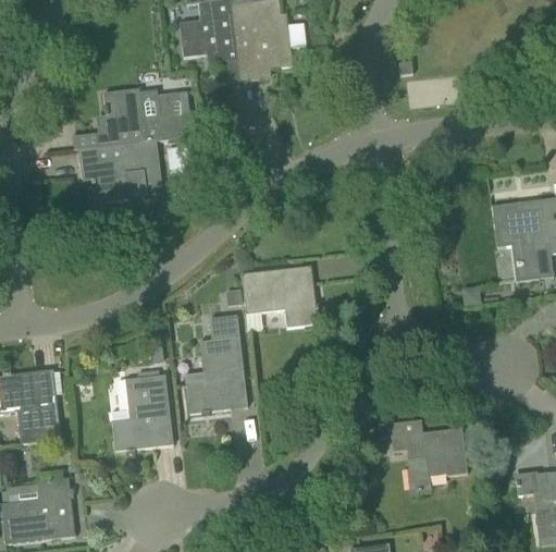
[(208,63),(237,60),(238,59),(231,3),(232,2),(232,0),(186,0),(186,3),(206,1),(208,17),(180,22),(181,35),(184,57),(207,53),(208,63)]
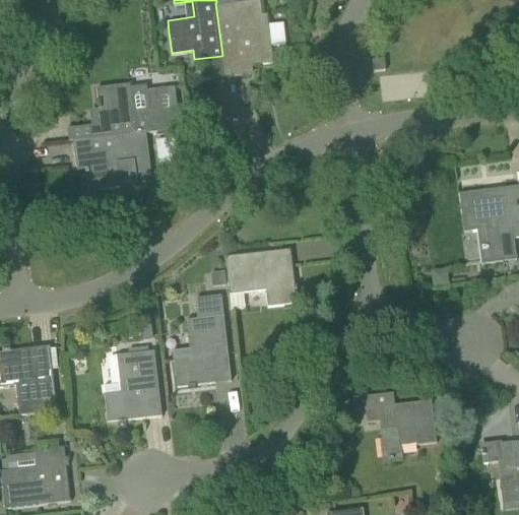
[(271,44),(286,42),(283,20),(269,22),(267,11),(262,12),(260,0),(235,0),(216,2),(215,3),(222,55),(221,56),(224,75),(250,72),(249,63),(273,60),(271,44)]
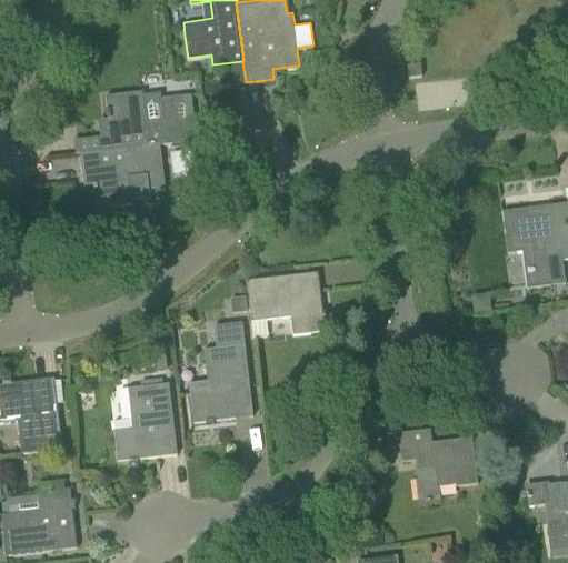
[(407,62),(409,76),(422,74),(420,61),(407,62)]
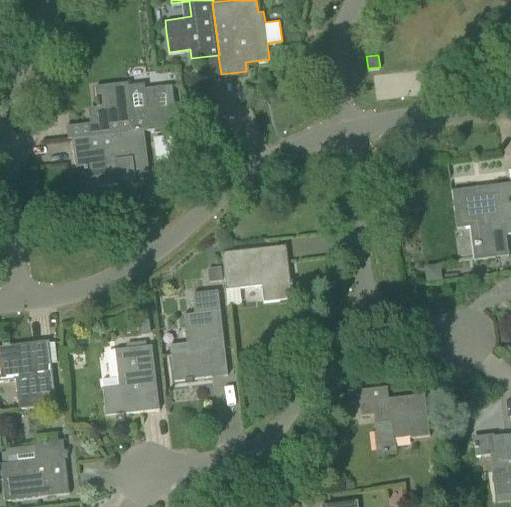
[(89,109),(92,134),(144,128),(144,129),(177,125),(172,83),(144,86),(144,81),(129,83),(128,80),(94,84),(98,108),(89,109)]
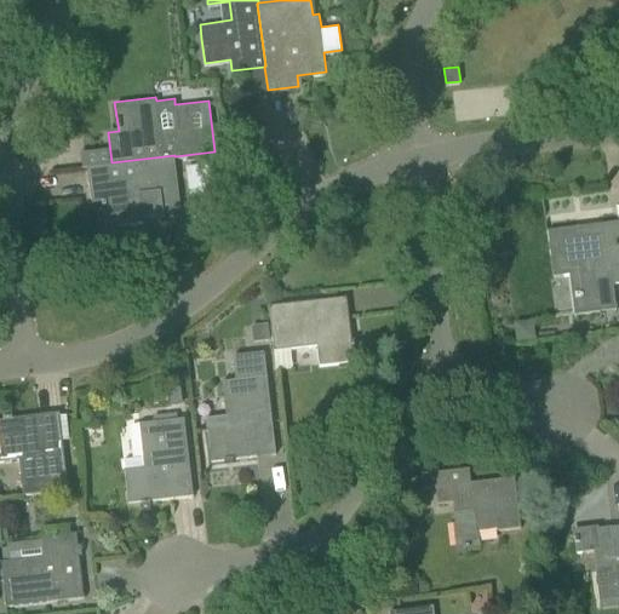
[(112,162),(87,165),(91,196),(102,195),(105,224),(144,219),(141,193),(159,190),(161,207),(181,205),(175,156),(175,155),(112,162)]
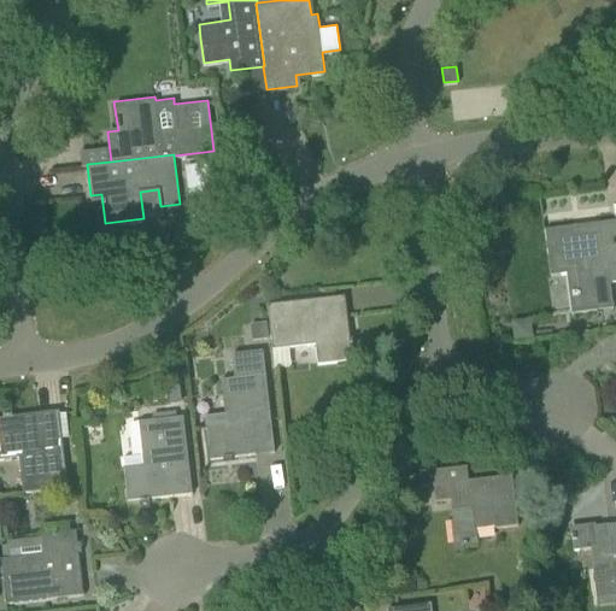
[(206,160),(186,163),(189,192),(210,189),(207,163),(206,160)]
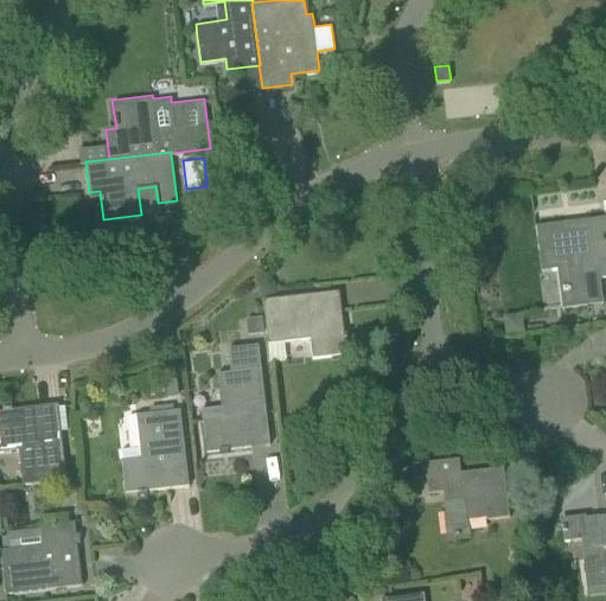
[(605,213),(536,223),(541,268),(557,266),(562,306),(587,302),(586,296),(603,294),(600,275),(605,274),(605,213)]
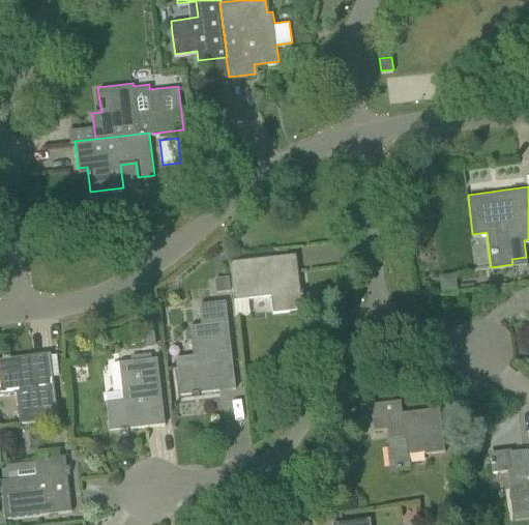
[(346,238),(311,239),(312,261),(346,260),(346,238)]
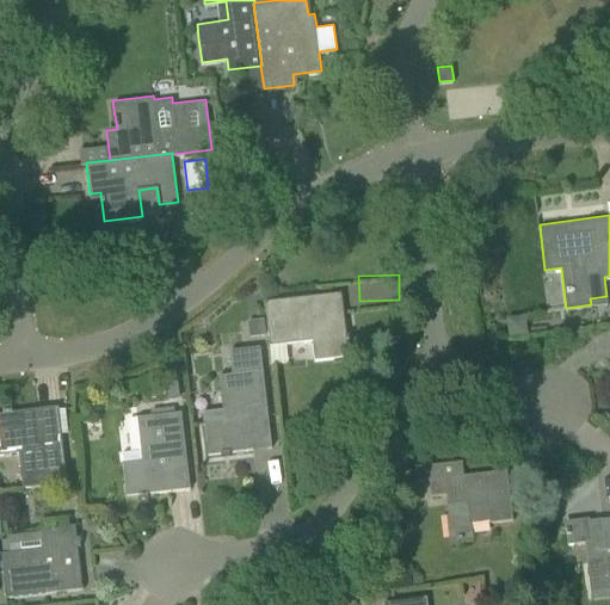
[(265,298),(270,344),(272,360),(289,358),(287,341),(313,339),(315,358),(349,353),(342,290),(265,298)]
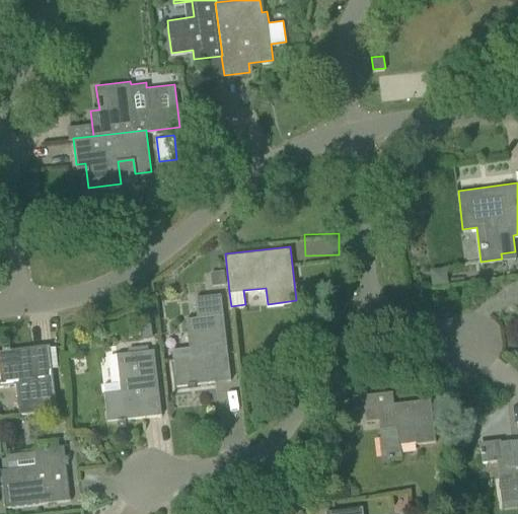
[(224,269),(211,271),(213,284),(226,282),(224,269)]
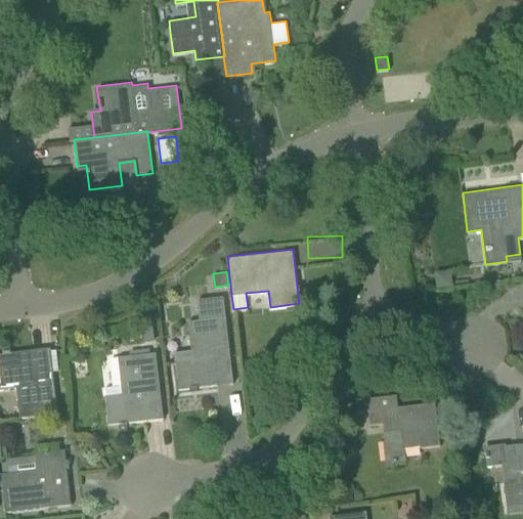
[(174,351),(178,388),(233,381),(223,295),(197,298),(199,318),(187,319),(190,349),(174,351)]
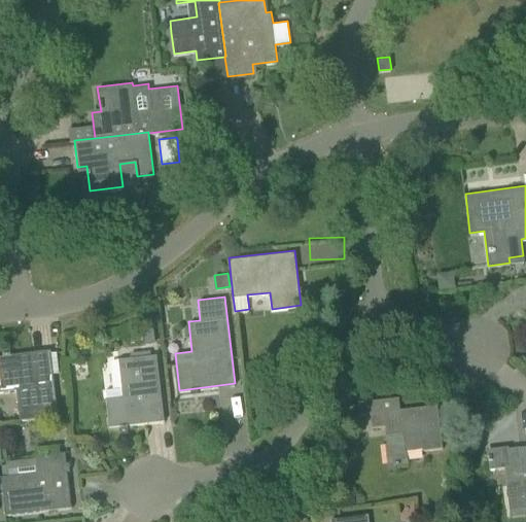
[(150,315),(142,316),(143,325),(151,324),(150,315)]
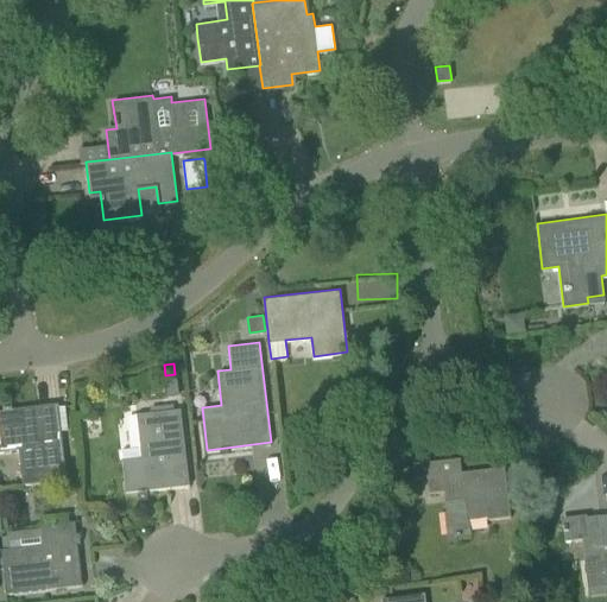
[(177,376),(165,378),(168,394),(179,393),(177,376)]
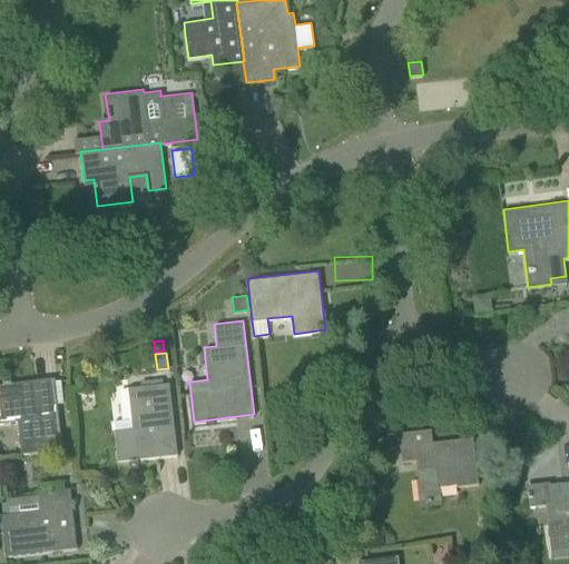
[(0,421),(17,419),(21,453),(43,449),(62,447),(57,398),(55,376),(0,383),(0,421)]
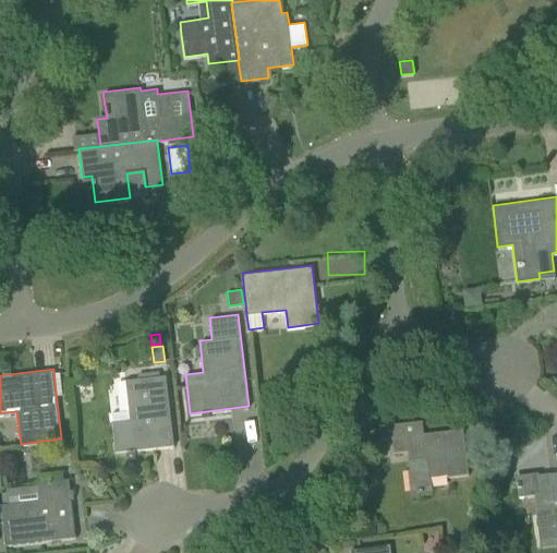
[(173,444),(166,374),(125,379),(129,409),(111,411),(116,451),(173,444)]
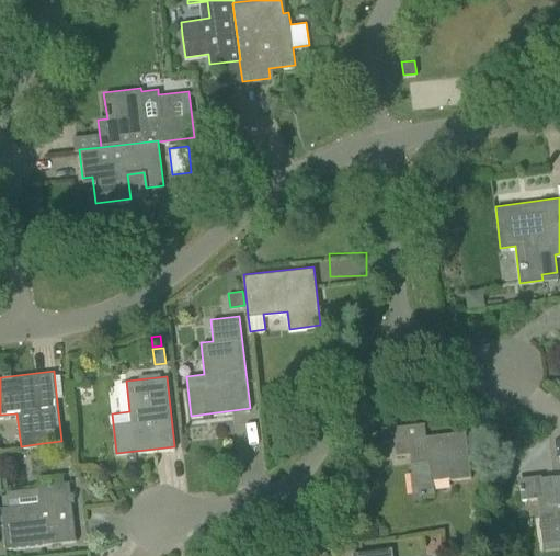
[(436,492),(435,479),(471,475),(468,451),(466,430),(425,434),(424,421),(381,427),(383,440),(393,439),(396,454),(410,452),(414,495),(436,492)]
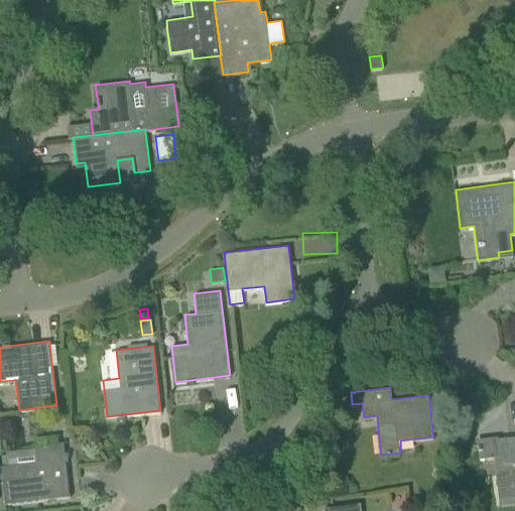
[(66,417),(65,407),(52,409),(53,418),(66,417)]
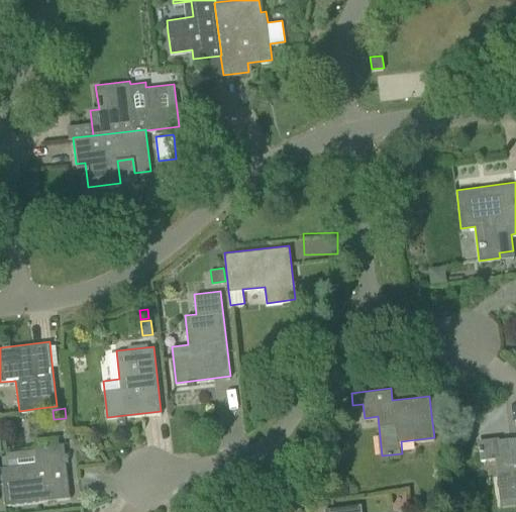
[(515,435),(479,440),(481,458),(494,457),(499,500),(515,497),(515,435)]
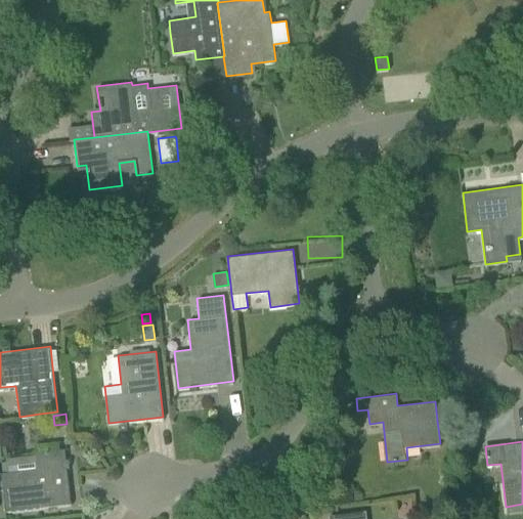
[(0,473),(5,511),(71,503),(64,448),(44,450),(5,456),(7,472),(0,473)]
